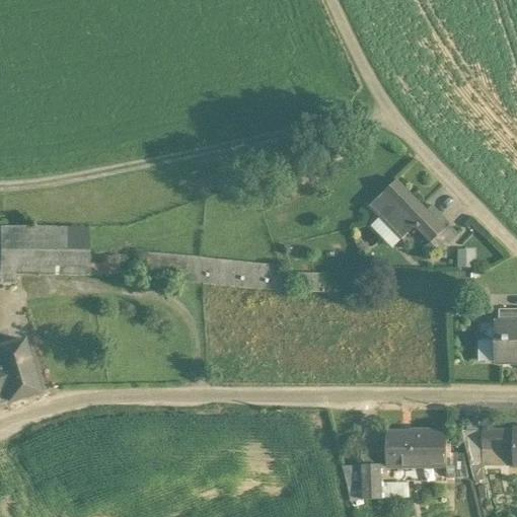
[(395,177),(368,205),(400,238),(414,225),(429,241),(448,223),(430,205),(426,209),(395,177)]
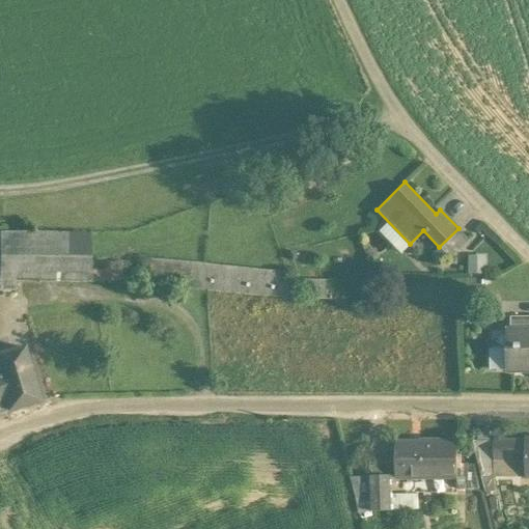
[(469,240),(458,228),(439,247),(433,253),(436,261),(447,255),(449,258),(469,240)]
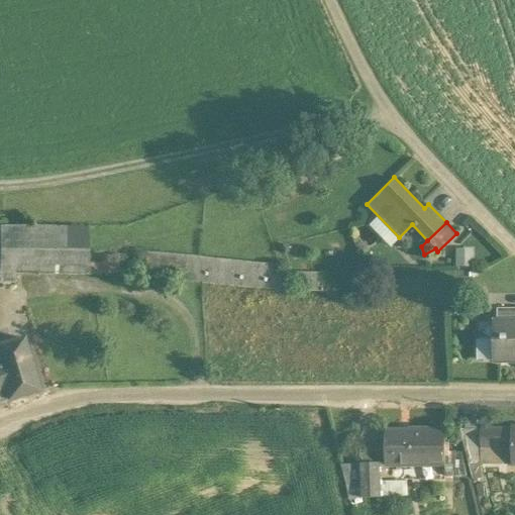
[(85,228),(0,224),(0,279),(13,280),(13,273),(88,276),(143,271),(141,278),(277,290),(377,292),(376,275),(279,271),(280,264),(144,250),(88,256),(85,228)]
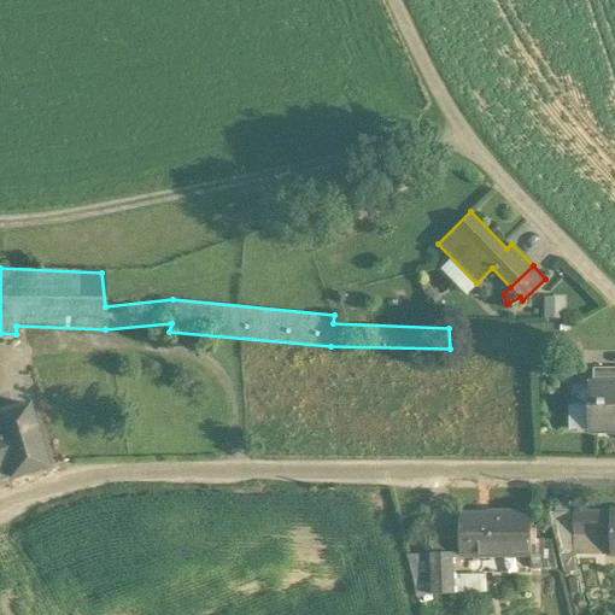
[(589,294),(572,287),(563,308),(581,314),(589,294)]
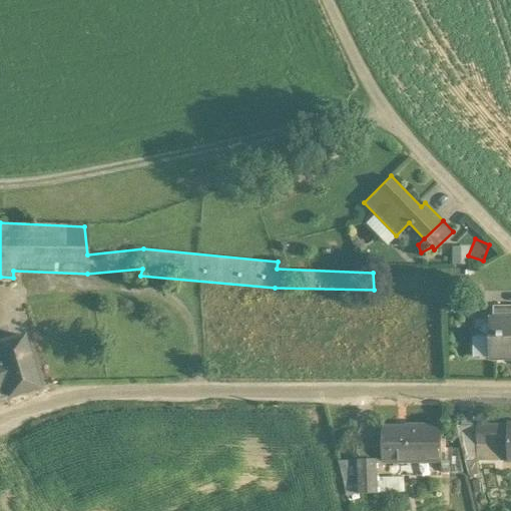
[(510,303),(492,303),(492,317),(510,317),(510,303)]
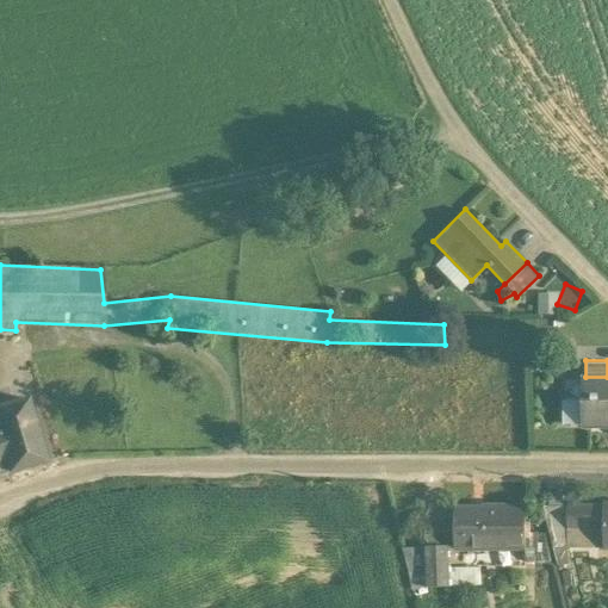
[(607,426),(607,377),(585,377),(585,396),(560,395),(559,426),(607,426)]
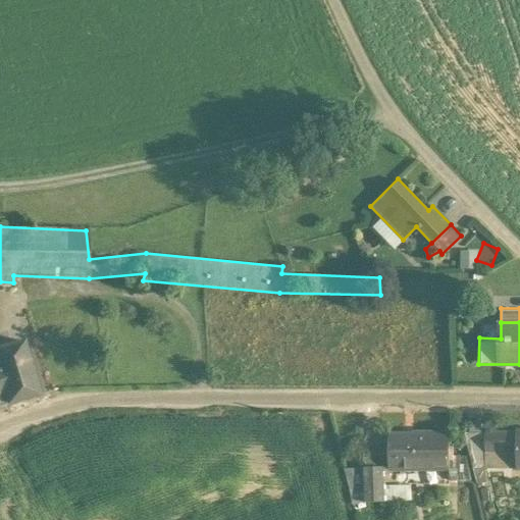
[(0,403),(37,394),(21,341),(0,346),(0,403)]
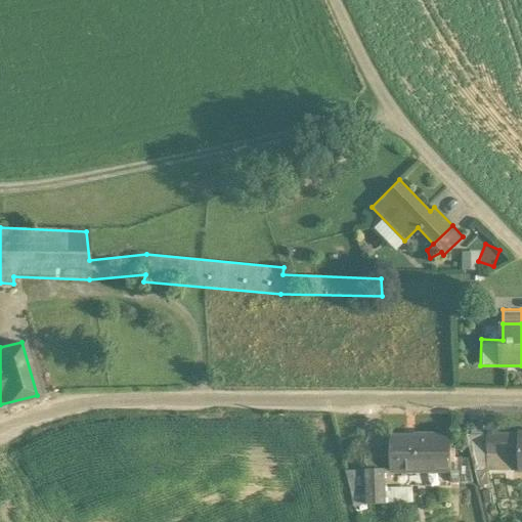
[(517,434),(484,434),(485,470),(521,469),(521,431),(517,432),(517,434)]
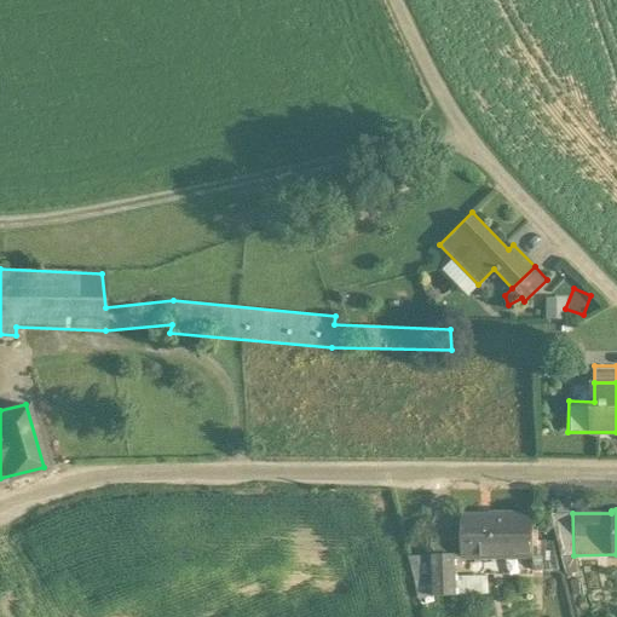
[(486,514),(459,515),(460,528),(460,555),(531,553),(531,512),(486,513),(486,514)]
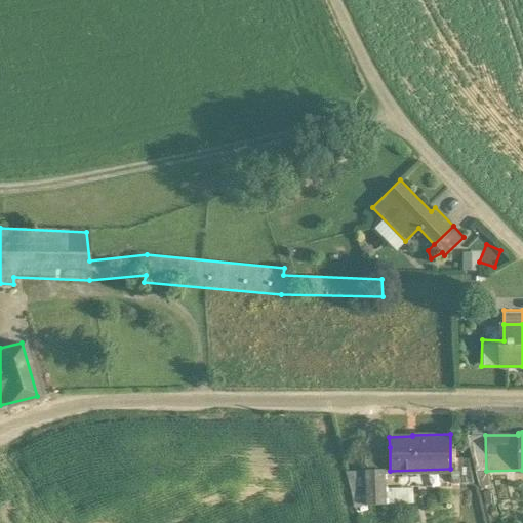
[(485,435),(466,435),(478,485),(488,483),(486,471),(485,435)]
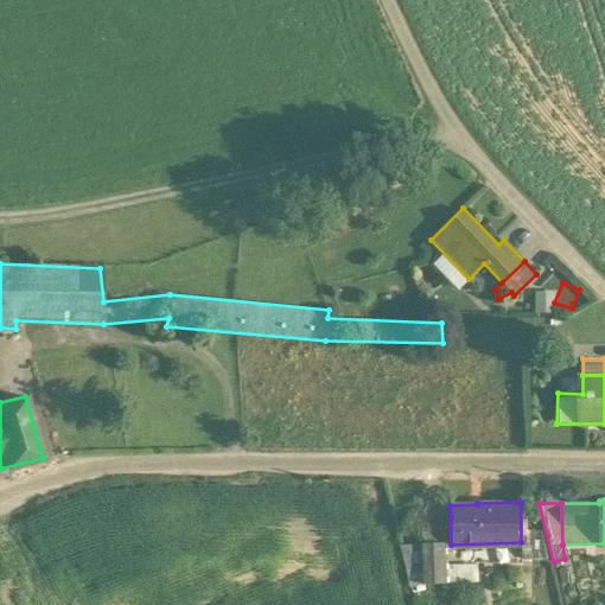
[(451,517),(420,517),(421,545),(445,545),(451,545),(451,517)]
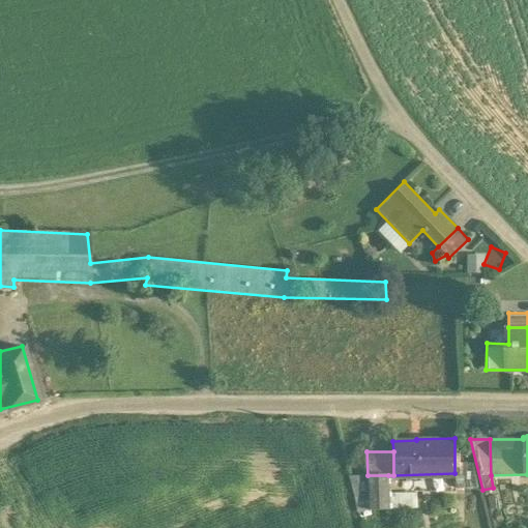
[(368,475),(349,475),(357,509),(389,508),(389,505),(388,492),(388,475),(368,475)]
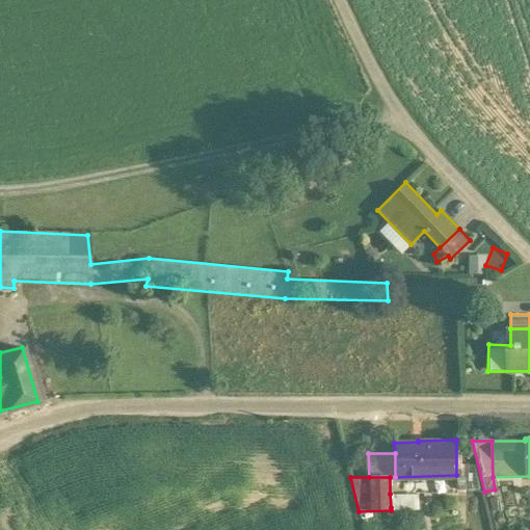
[(417,494),(390,494),(391,507),(417,506),(417,494)]
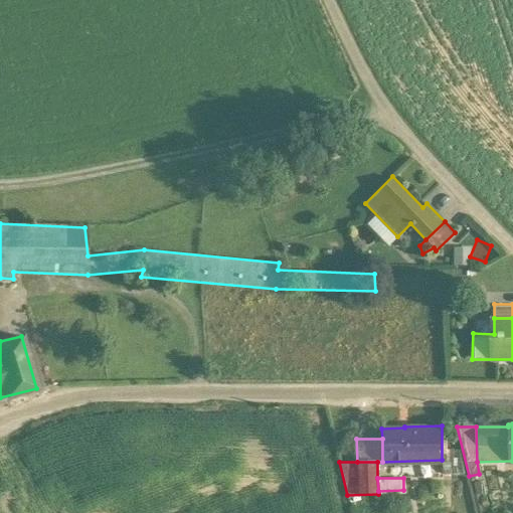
[(482,480),(474,482),(476,494),(484,493),(482,480)]
